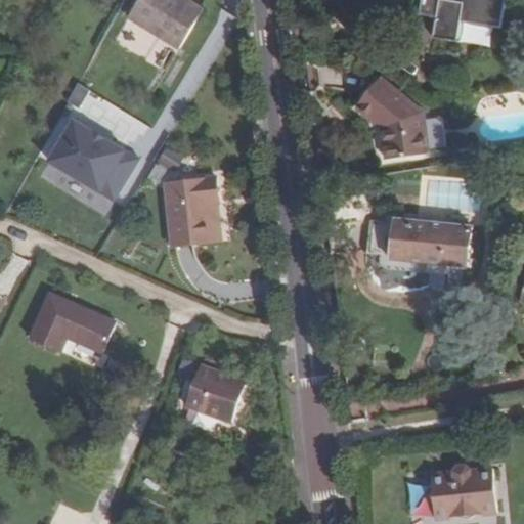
[(179,51),(203,11),(183,0),(141,0),(129,20),(179,51)]
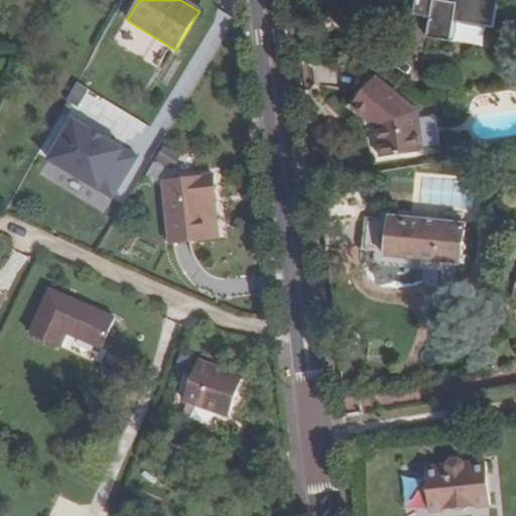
[(497,0),(415,0),(413,16),(429,19),(427,38),(449,42),(453,22),(493,28),(497,0)]
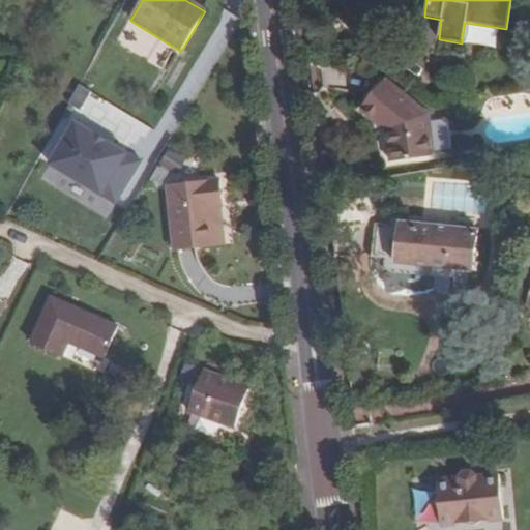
[(389,123),(385,128),(390,162),(434,155),(429,114),(386,78),(360,108),(377,121),(381,116),(389,123)]
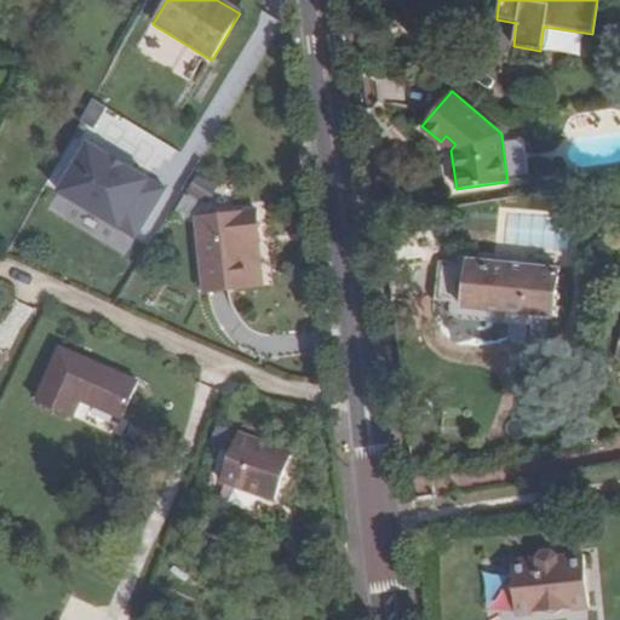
[(446,136),(441,142),(451,150),(455,144),(446,136)]
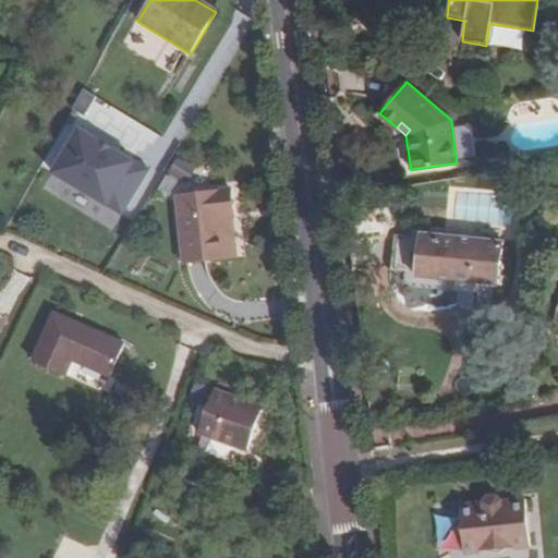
[(53,178),(106,211),(133,167),(117,156),(114,159),(97,148),(99,145),(81,134),(53,178)]
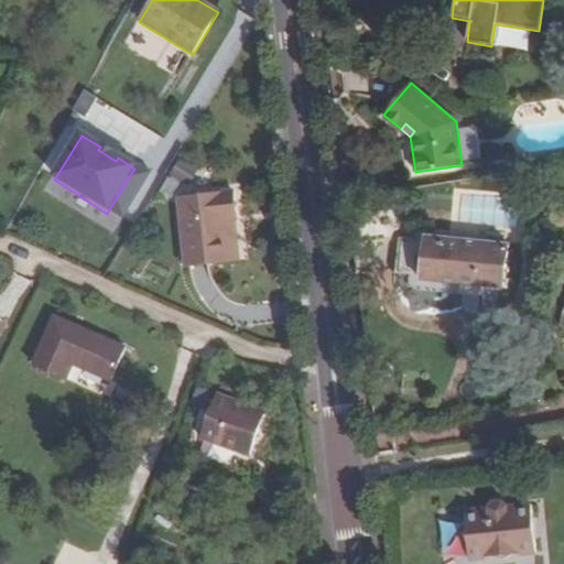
[(190,161),(180,156),(172,173),(181,177),(190,161)]
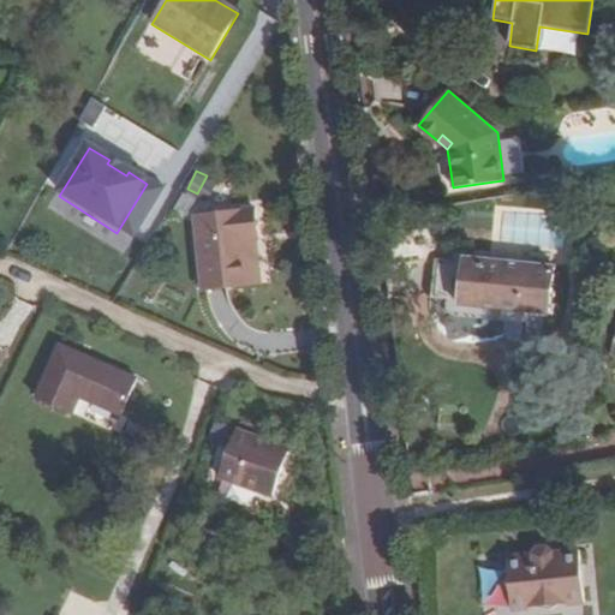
[(161,192),(147,184),(117,233),(132,242),(161,192)]
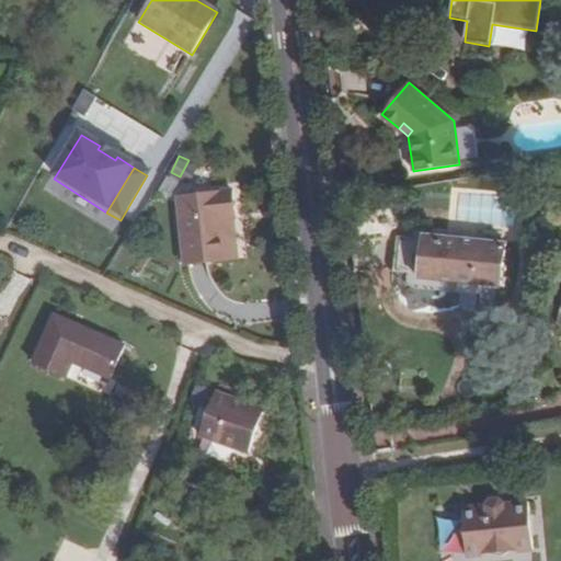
[(180,182),(167,175),(159,187),(172,195),(180,182)]
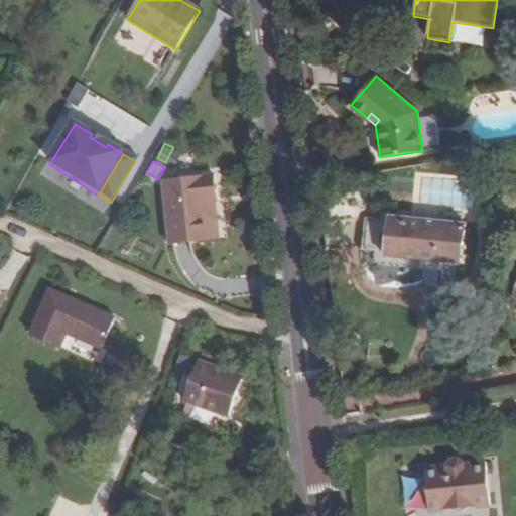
[(171,243),(211,240),(207,200),(217,199),(215,175),(164,181),(171,243)]
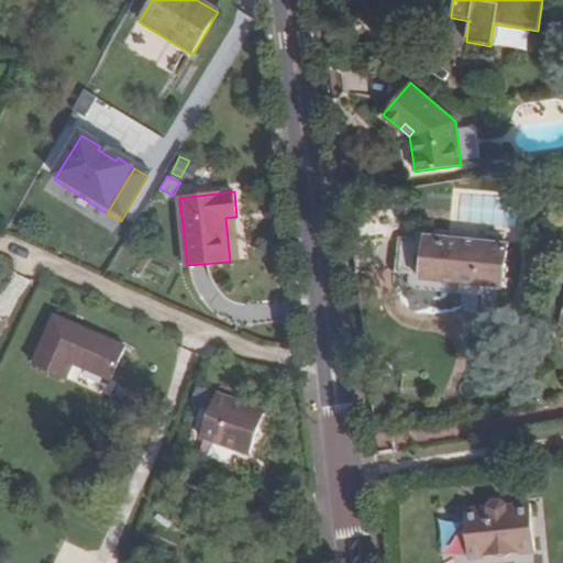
[(225,218),(230,262),(241,261),(236,217),(225,218)]
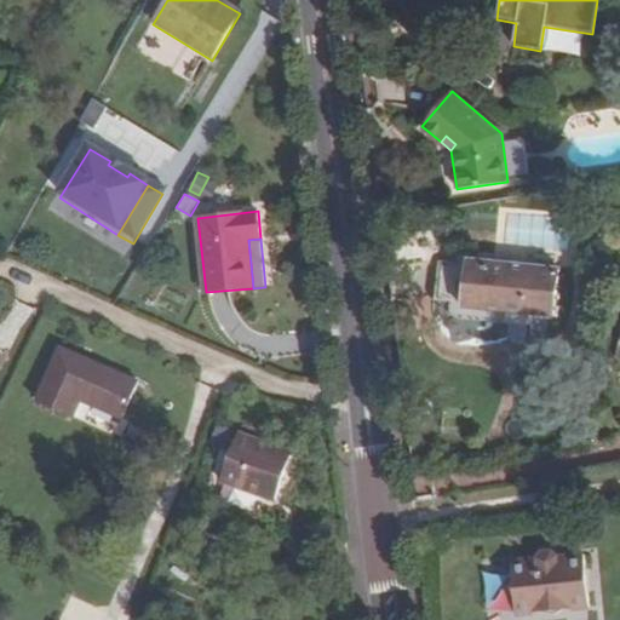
[(430,304),(552,316),(558,270),(468,262),(468,268),(435,265),(430,304)]
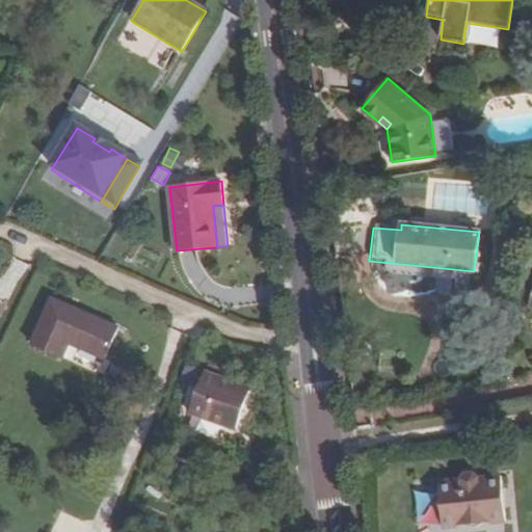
[(69,344),(103,360),(116,328),(53,299),(32,344),(62,357),(69,344)]
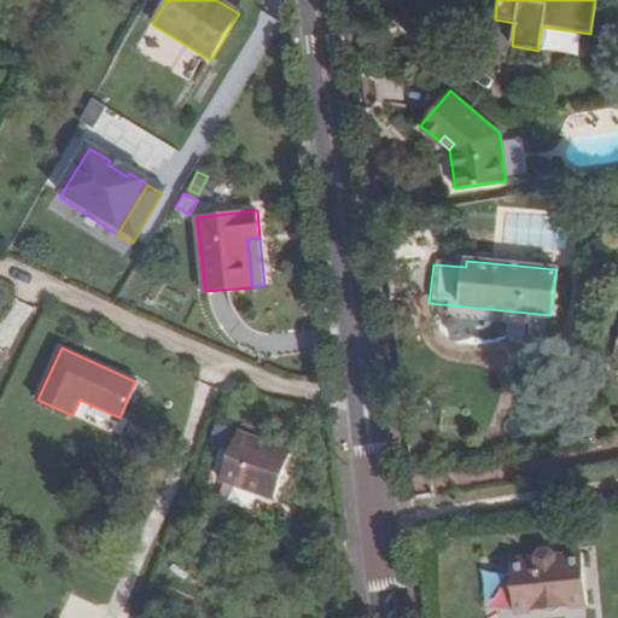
[(112,433),(120,418),(80,400),(73,415),(112,433)]
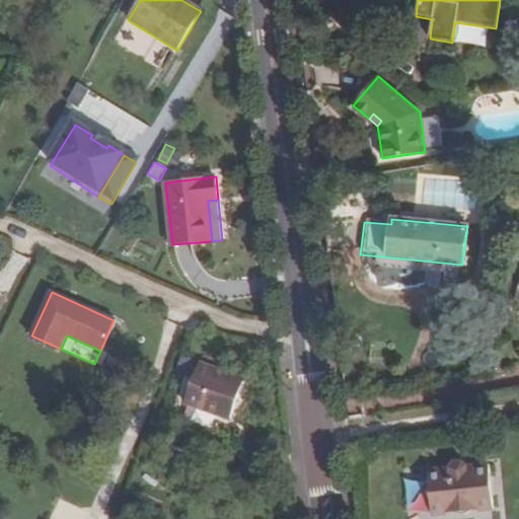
[(203,409),(216,367),(199,362),(186,402),(203,409)]
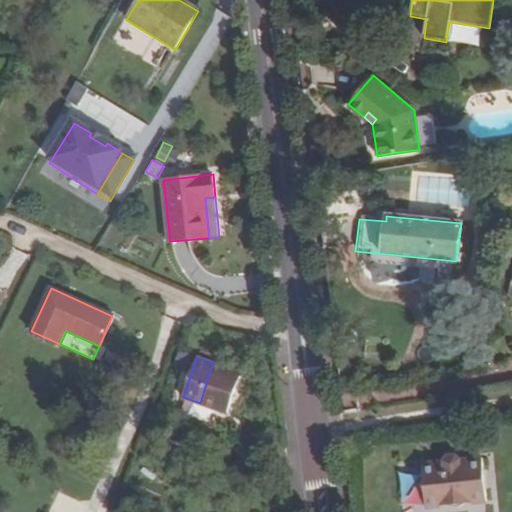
[(213,362),(200,403),(227,411),(241,372),(213,362)]
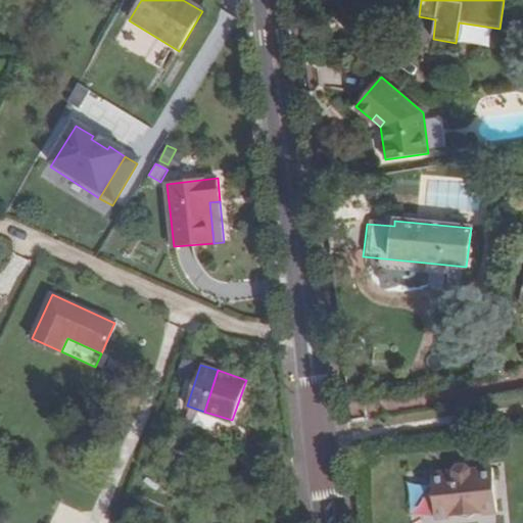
[(496,514),(494,503),(487,500),(485,488),(490,483),(488,471),(467,474),(462,469),(452,470),(447,477),(427,480),(428,490),(424,496),(427,509),(431,512),(433,522),(455,520),(459,522),(464,522),(469,522),(472,518),(496,514)]
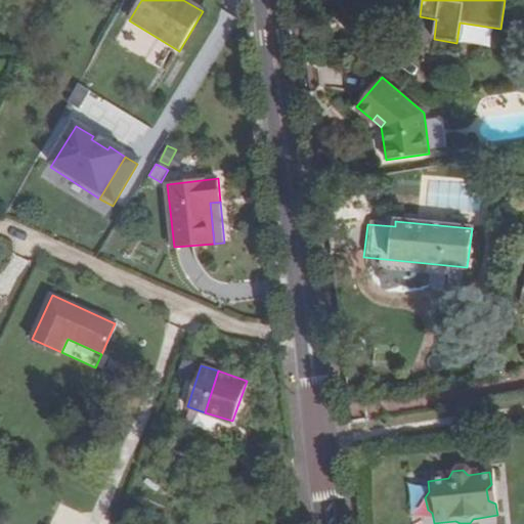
[(488,500),(495,504),(491,484),(486,489),(488,500)]
